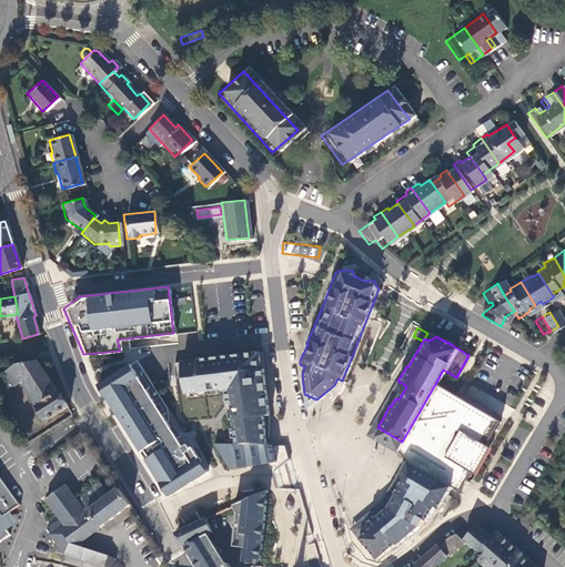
[(266,413),(259,350),(178,360),(182,392),(222,386),(224,403),(229,403),(233,442),(264,443),(261,414),(266,413)]
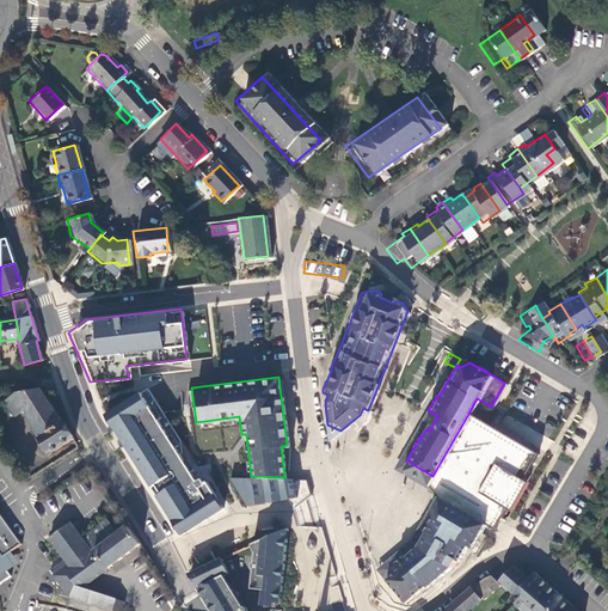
[(48,452),(72,438),(72,437),(62,421),(38,389),(31,391),(23,392),(16,393),(5,401),(16,415),(23,410),(40,434),(38,435),(48,452)]
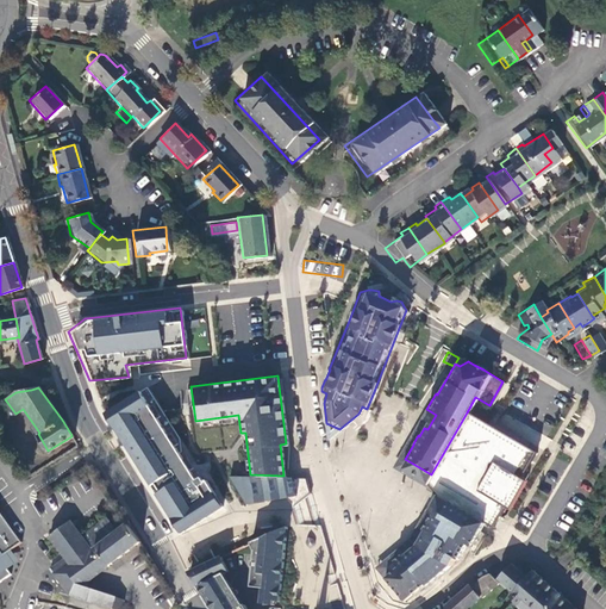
[(214,499),(144,389),(101,415),(172,526),(214,499)]
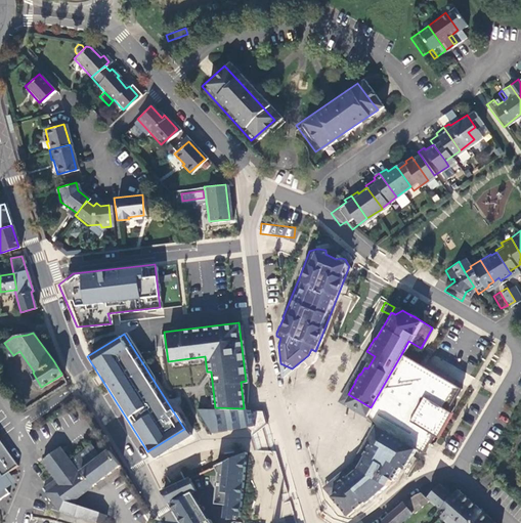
[(338,397),(366,413),(371,407),(348,394),(355,382),(355,381),(359,374),(360,375),(364,367),(367,368),(375,356),(366,351),(365,351),(338,397)]
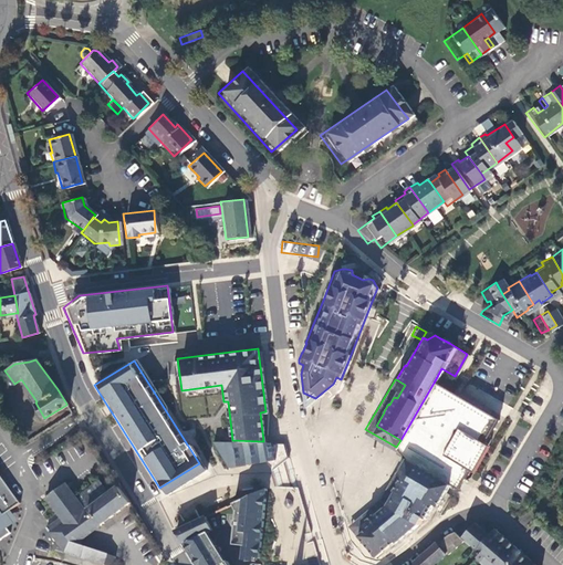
[(496,419),(451,393),(434,383),(400,440),(418,450),(412,462),(448,484),(456,489),(464,474),(496,419)]
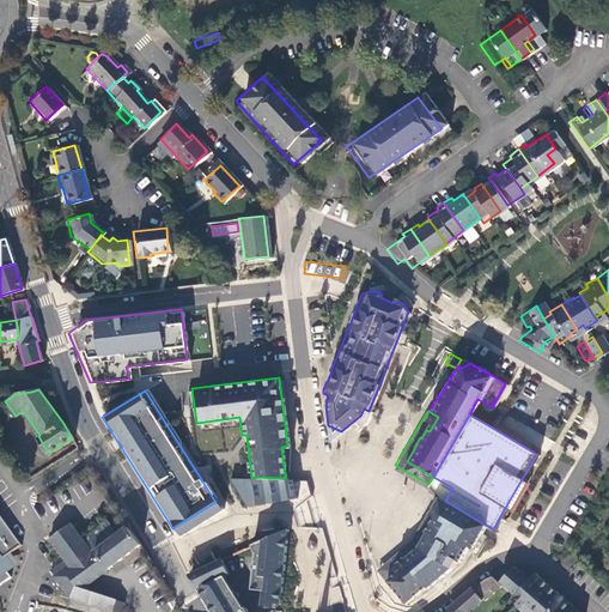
[(546,450),(523,437),(522,437),(492,420),(488,425),(536,454),(501,514),(509,517),(546,450)]
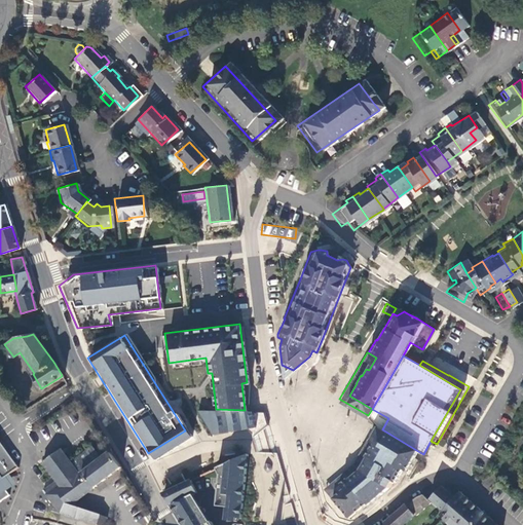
[(282,365),(283,378),(293,370),(282,365)]
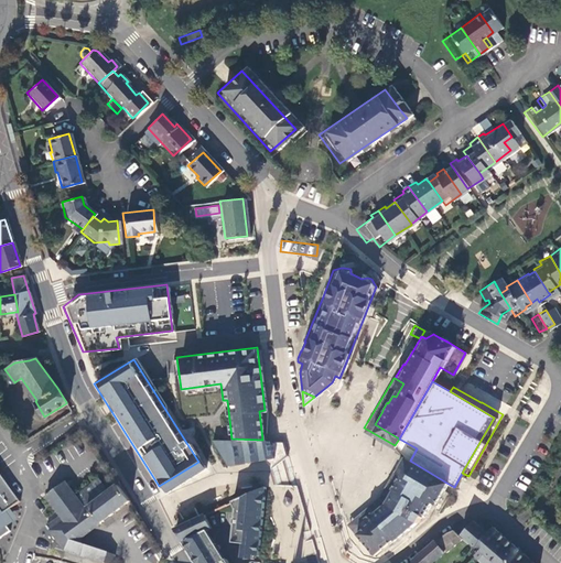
[(403,456),(403,457),(410,461),(417,448),(399,439),(395,445),(403,456)]
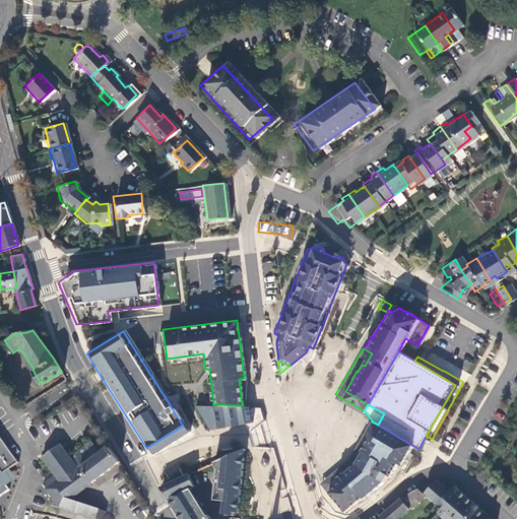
[(326,492),(342,511),(348,506),(333,488),(338,481),(335,477),(341,472),(342,473),(353,463),(361,451),(360,450),(368,437),(371,439),(378,425),(372,422),(364,435),(362,434),(346,458),(318,482),(326,492)]
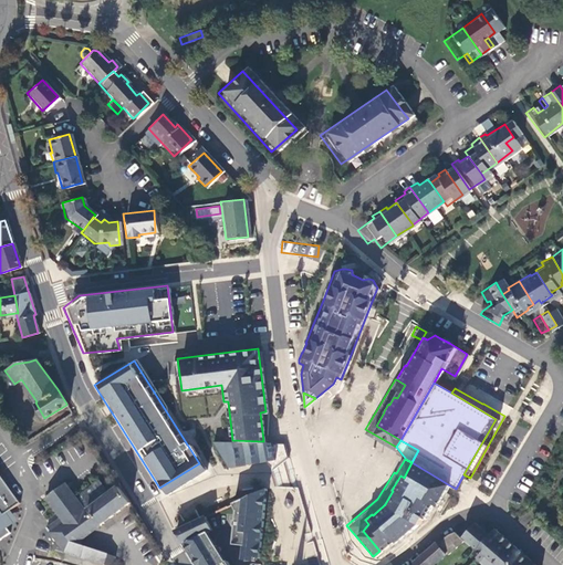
[(363,531),(379,551),(392,541),(394,542),(416,523),(420,516),(423,519),(431,504),(435,506),(448,484),(412,462),(404,478),(400,475),(392,490),(393,491),(385,504),(373,515),(372,514),(365,520),(368,524),(363,531)]
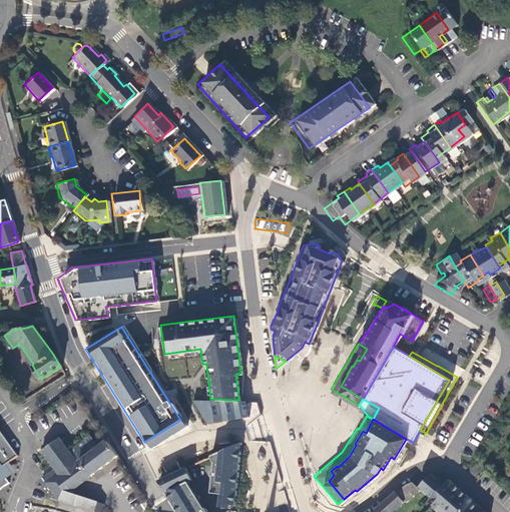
[(0,484),(6,479),(1,471),(6,467),(3,462),(15,452),(0,430),(0,484)]
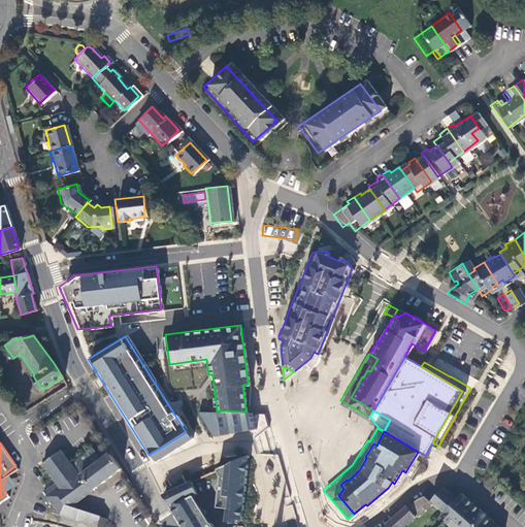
[(53,480),(39,489),(45,497),(76,475),(72,468),(80,463),(86,469),(100,460),(92,448),(68,463),(60,449),(45,458),(51,465),(47,471),(53,480)]
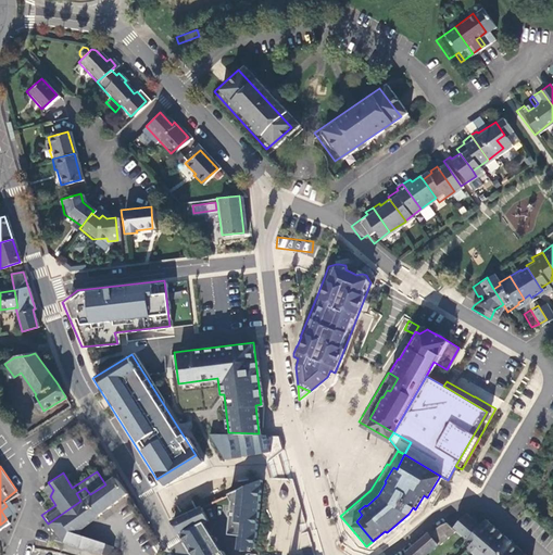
[(261,477),(227,494),(230,502),(234,501),(235,503),(233,521),(239,522),(238,535),(237,546),(249,547),(254,547),(261,477)]
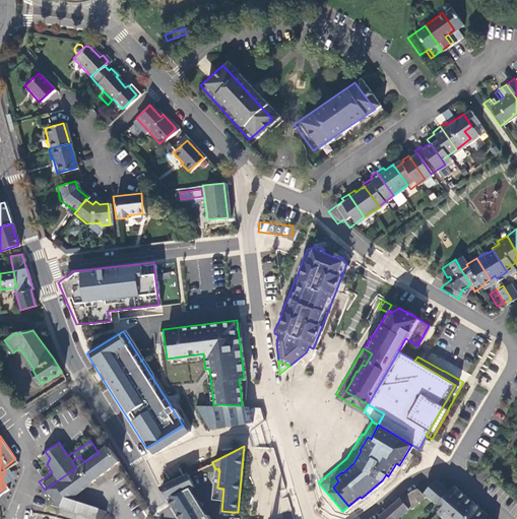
[(45,490),(52,499),(57,505),(68,497),(118,462),(107,448),(99,453),(84,462),(79,456),(71,461),(75,468),(45,490)]
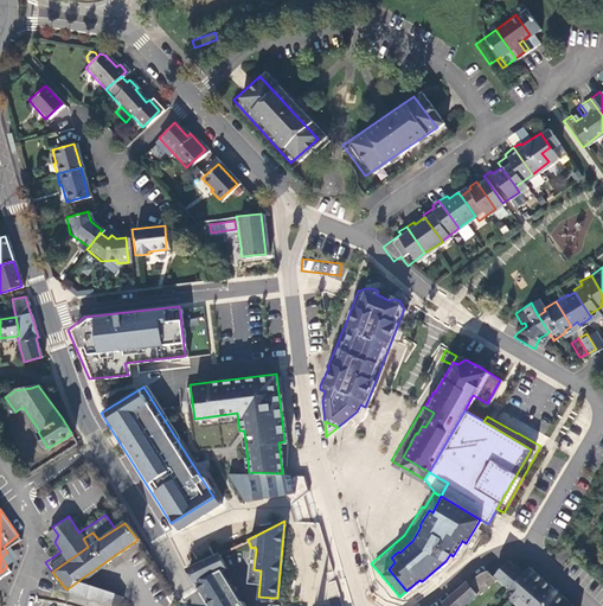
[(46,530),(55,542),(58,535),(52,527),(46,530)]
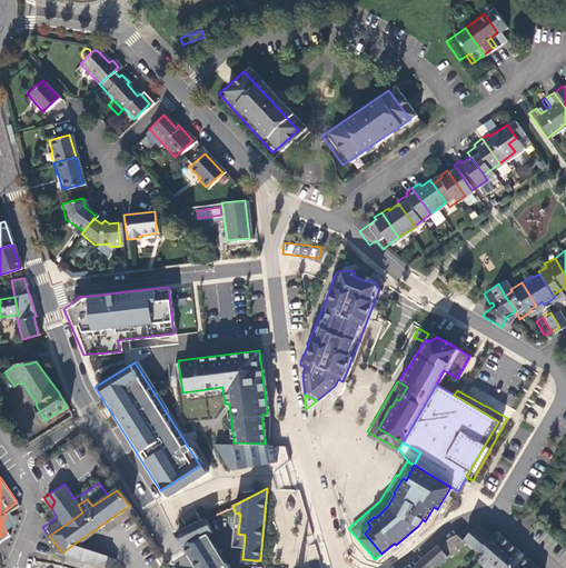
[(239,512),(236,514),(235,522),(235,528),(232,547),(244,548),(245,535),(238,534),(240,515),(239,512)]
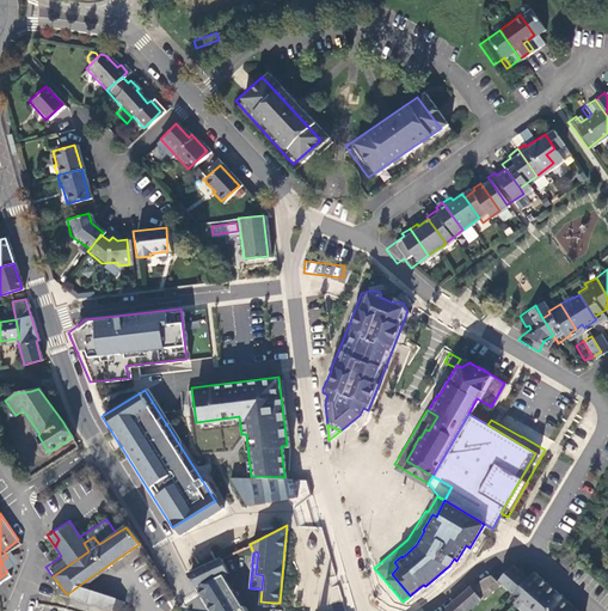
[(219,560),(188,574),(196,587),(201,594),(210,610),(245,610),(244,606),(241,608),(240,605),(229,610),(216,590),(223,585),(219,578),(222,575),(227,573),(220,557),(219,558),(219,560)]
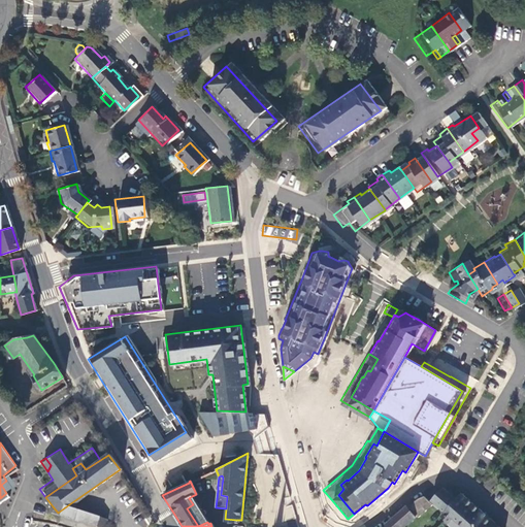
[(497,526),(460,493),(455,499),(443,488),(430,501),(437,506),(444,512),(439,516),(444,520),(450,526),(497,526)]
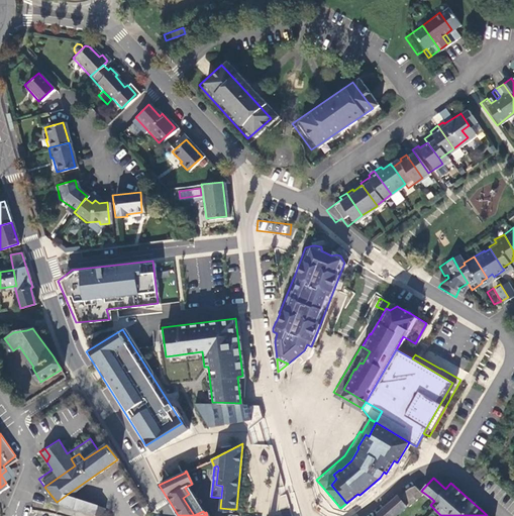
[(414,486),(415,486),(413,484),(406,488),(415,499),(421,494),(414,486)]
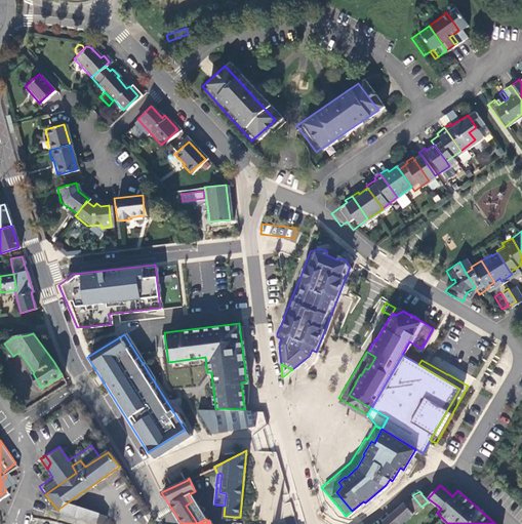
[(197,523),(206,519),(191,493),(188,495),(192,501),(186,506),(197,523)]
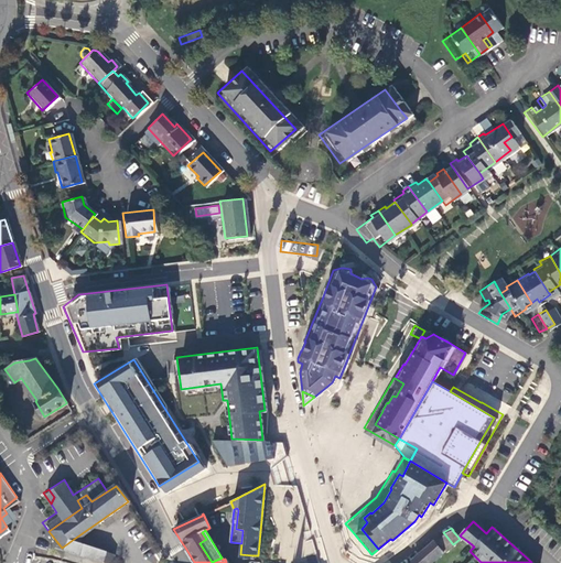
[(443,553),(453,544),(443,532),(437,537),(411,559),(412,561),(409,562),(429,562),(442,552),(443,553)]
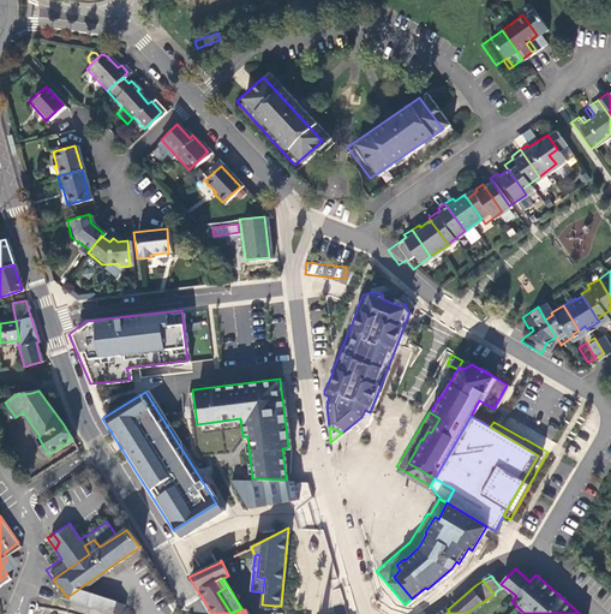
[(113,598),(81,588),(67,597),(109,612),(113,601),(113,598)]
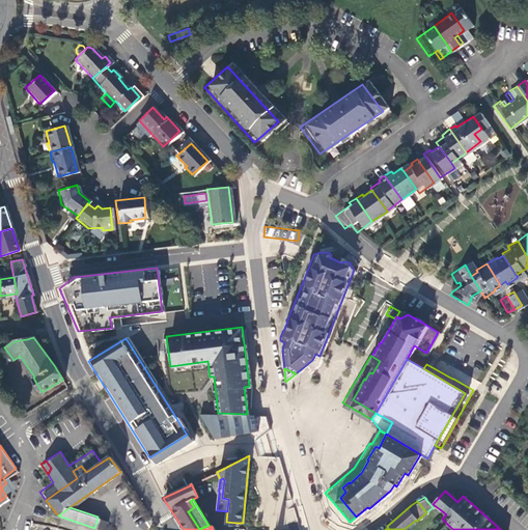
[(98,519),(94,528),(100,529),(101,529),(104,521),(98,519)]
